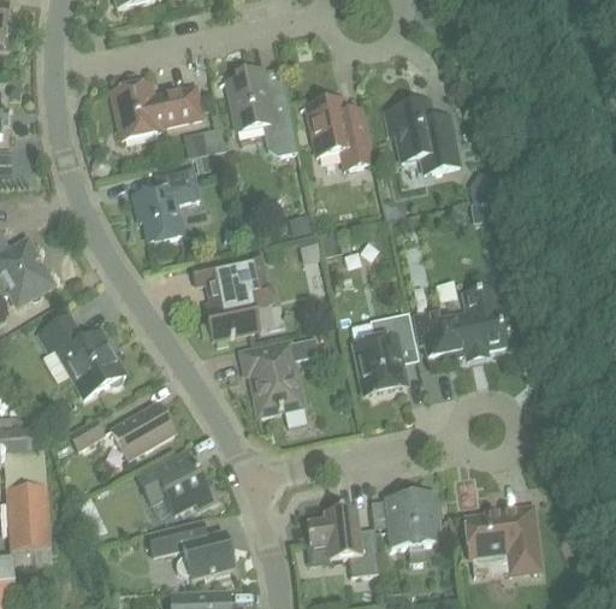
[(297,152),(283,84),(267,88),(264,69),(237,75),(238,80),(226,82),(236,131),(262,126),(268,149),(278,155),(297,152)]
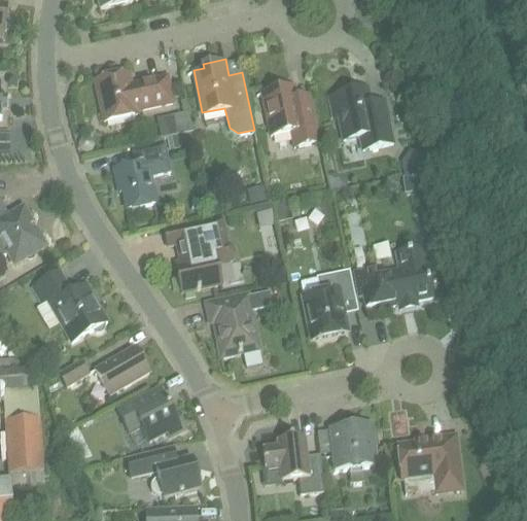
[(173,99),(167,74),(131,82),(129,71),(96,78),(104,118),(137,111),(136,107),(173,99)]
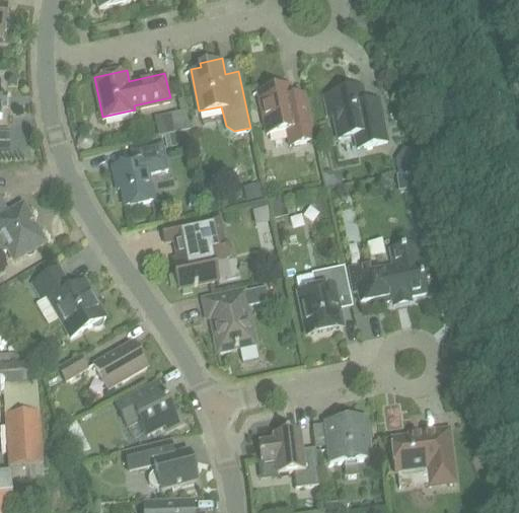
[(289,143),(294,141),(315,137),(305,89),(291,92),(289,83),(258,90),(267,131),(286,127),(289,143)]
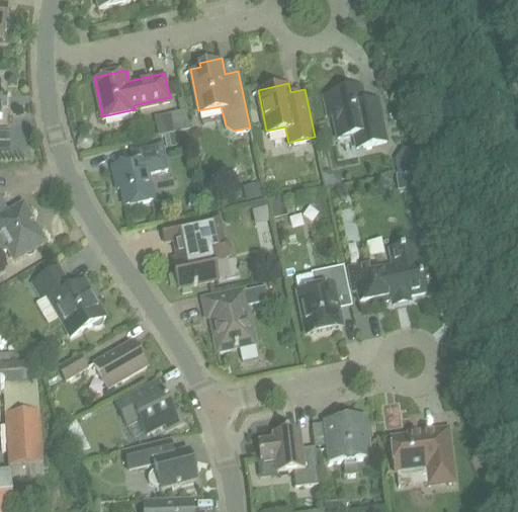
[(377,94),(363,97),(360,84),(347,87),(344,90),(324,94),(328,113),(332,112),(337,136),(353,133),(355,146),(386,139),(377,94)]
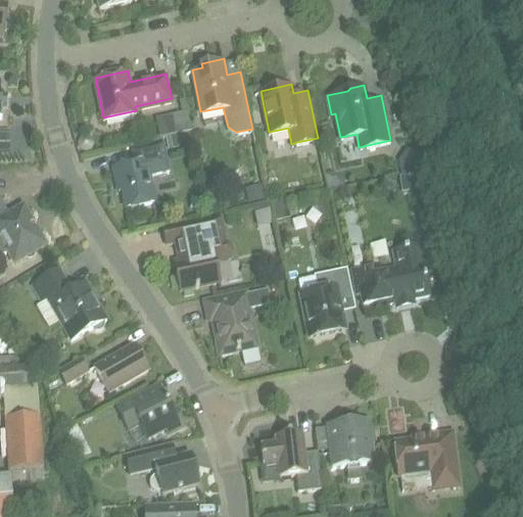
[(188,108),(173,111),(176,130),(191,127),(188,108)]
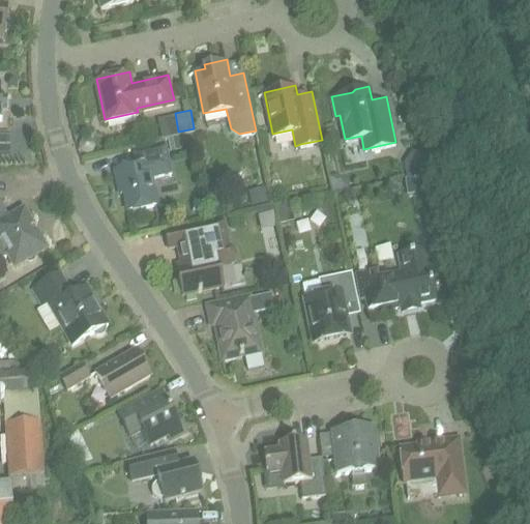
[(193,144),(190,132),(167,136),(169,148),(193,144)]
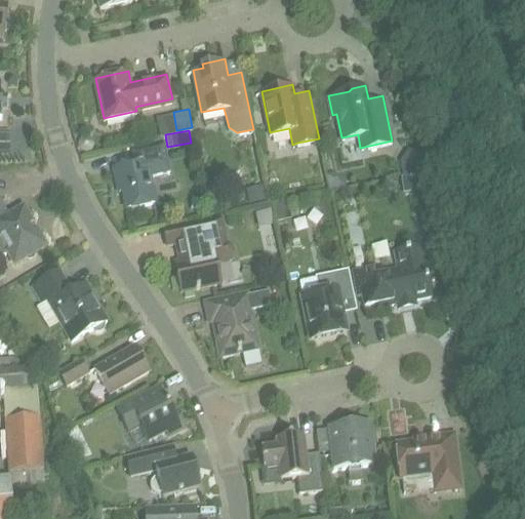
[(142,204),(143,202),(156,199),(150,172),(169,168),(163,141),(133,147),(135,161),(115,165),(117,180),(119,189),(123,188),(127,205),(133,204),(134,206),(142,204)]
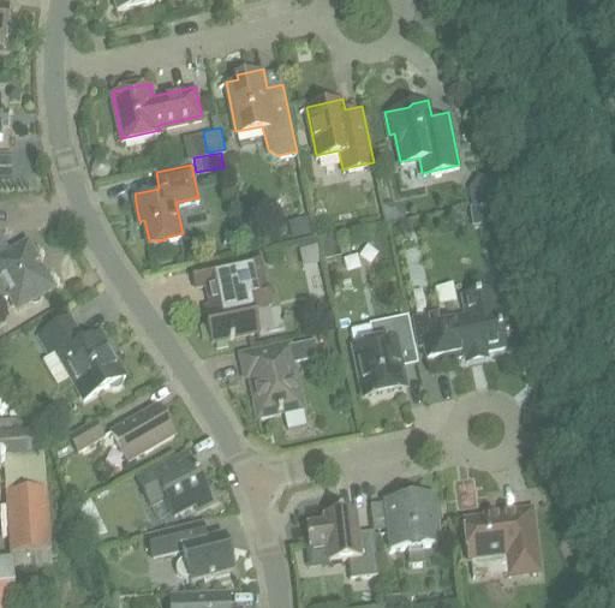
[(497,200),(471,204),(473,222),(501,218),(499,204),(497,200)]
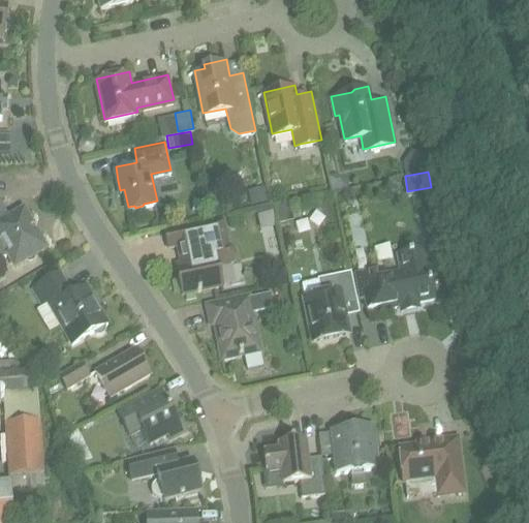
[(45,245),(24,207),(10,214),(1,197),(0,197),(0,252),(2,253),(6,254),(9,253),(14,263),(26,256),(29,258),(33,255),(35,250),(45,245)]
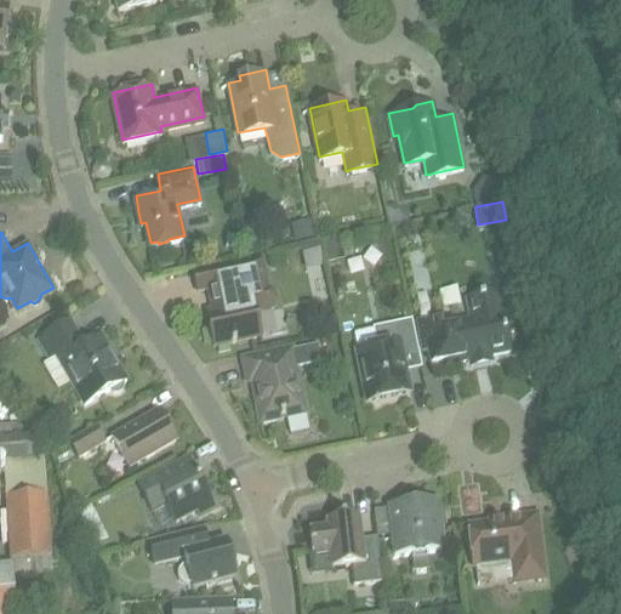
[(341,233),(324,237),(329,257),(345,255),(341,233)]
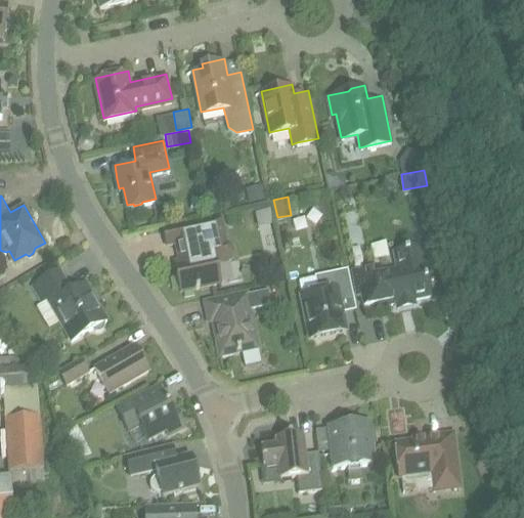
[(181,288),(220,279),(216,259),(230,256),(233,251),(232,243),(227,240),(222,214),(164,226),(167,242),(175,241),(179,257),(175,258),(181,288)]
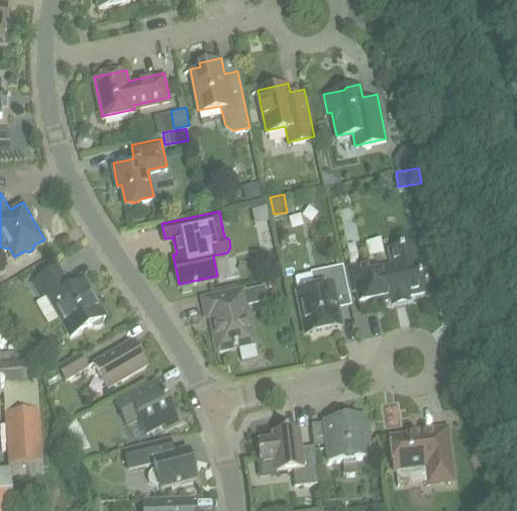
[(425,239),(416,241),(418,254),(428,252),(425,239)]
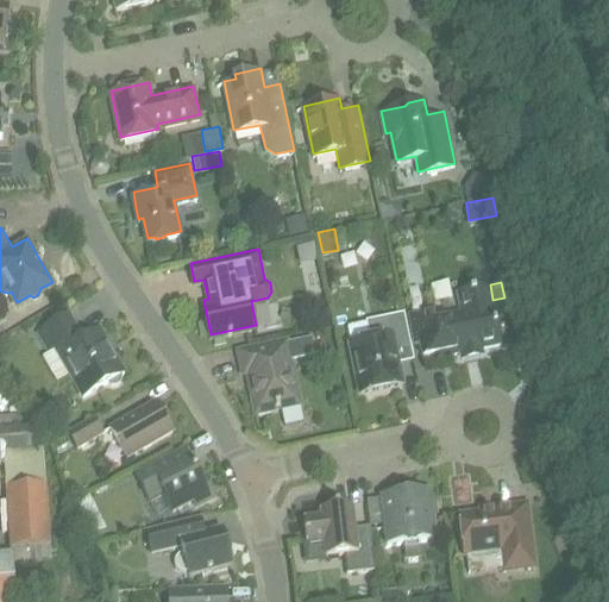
[(435,308),(426,311),(410,313),(415,339),(438,334),(441,352),(459,349),(460,356),(484,351),(483,344),(500,340),(491,302),(487,283),(458,289),(462,309),(437,314),(435,308)]
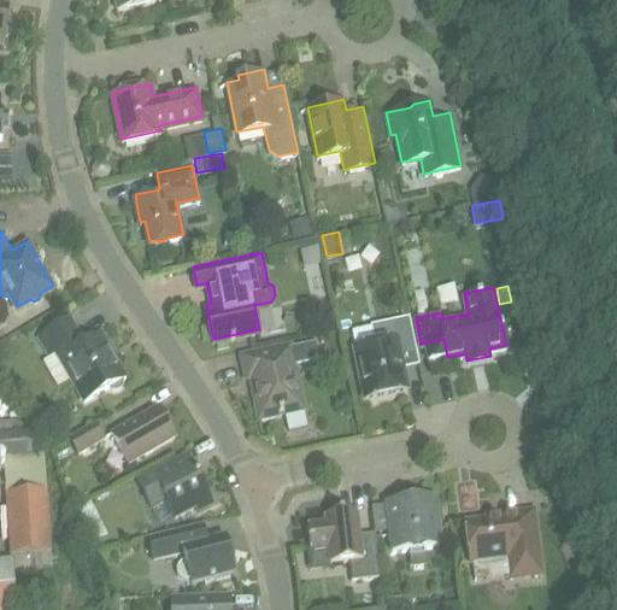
[(381,318),(385,338),(354,344),(365,394),(407,385),(400,350),(416,346),(410,312),(381,318)]
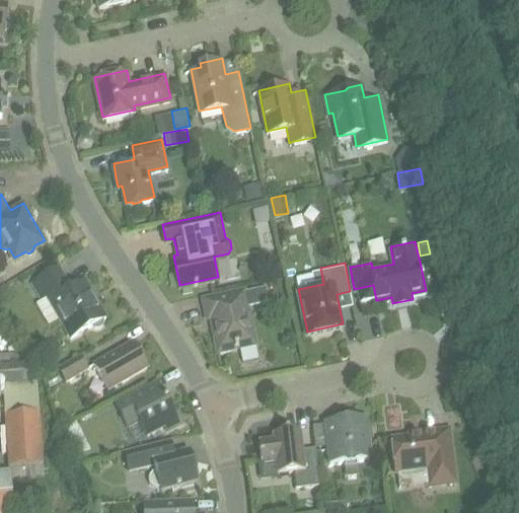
[(47,292),(71,335),(105,314),(85,277),(71,285),(59,264),(32,279),(41,295),(47,292)]
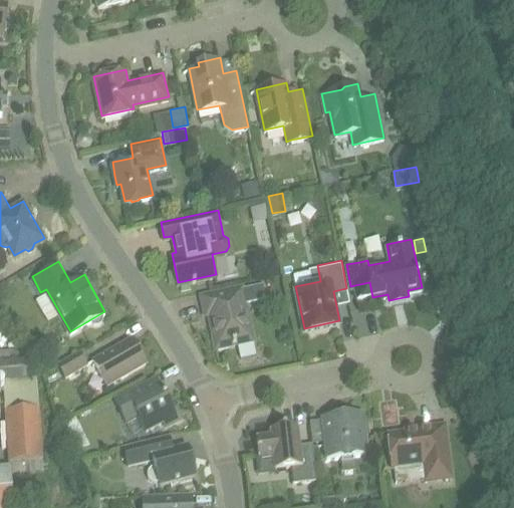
[(242,285),(202,293),(206,311),(209,311),(216,344),(253,337),(245,300),(266,295),(263,281),(242,285)]
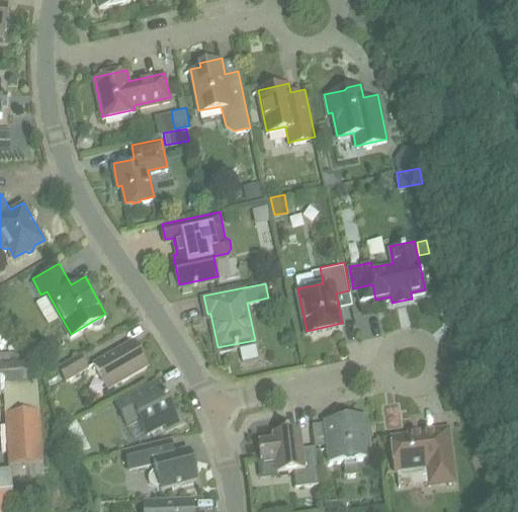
[(107,385),(147,363),(133,338),(94,360),(107,385)]
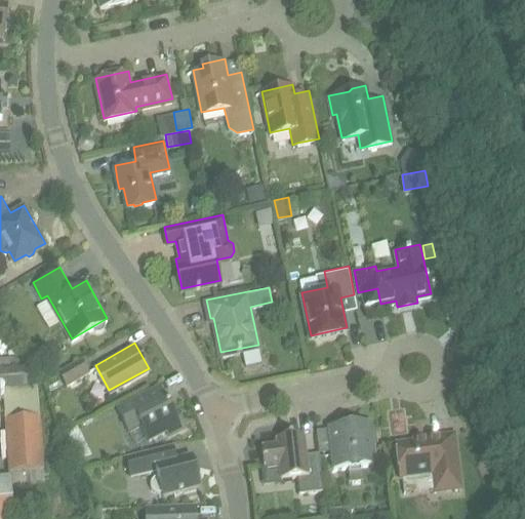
[(88,370),(81,357),(59,369),(67,382),(88,370)]
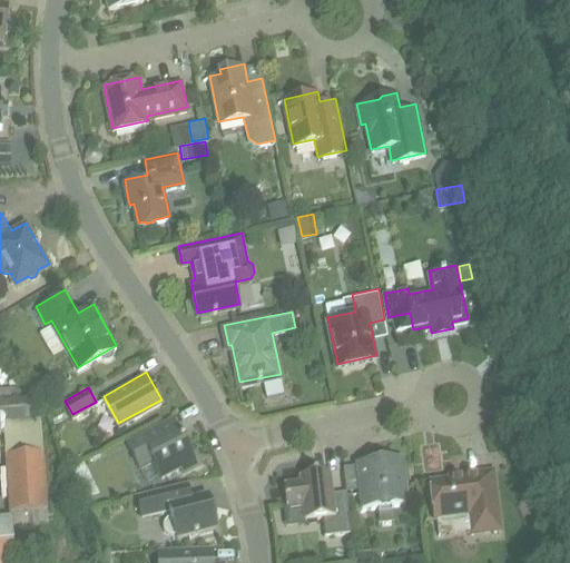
[(28,396),(0,397),(0,418),(6,418),(8,452),(43,450),(41,415),(30,417),(28,396)]
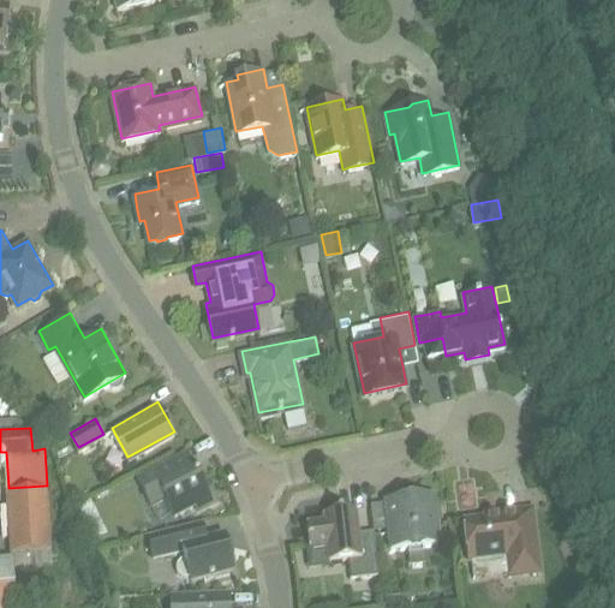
[(137,474),(151,501),(166,495),(174,512),(195,501),(197,507),(218,496),(207,476),(202,480),(186,449),(137,474)]
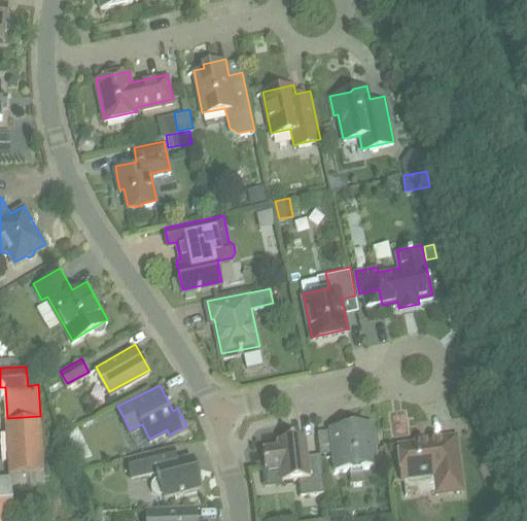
[(0,520),(13,520),(12,493),(45,490),(40,416),(7,418),(10,476),(0,477),(0,520)]
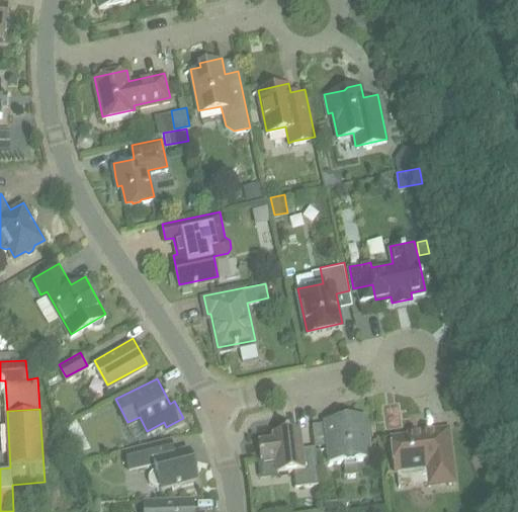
[(365,413),(323,418),(328,459),(370,455),(367,435),(371,434),(369,422),(366,422),(365,413)]
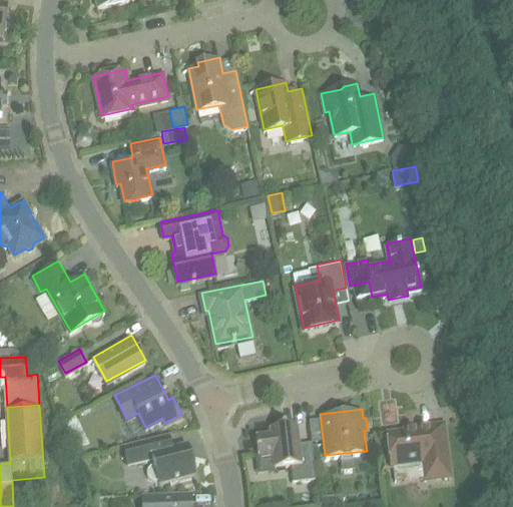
[(75,413),(63,419),(69,430),(80,424),(75,413)]
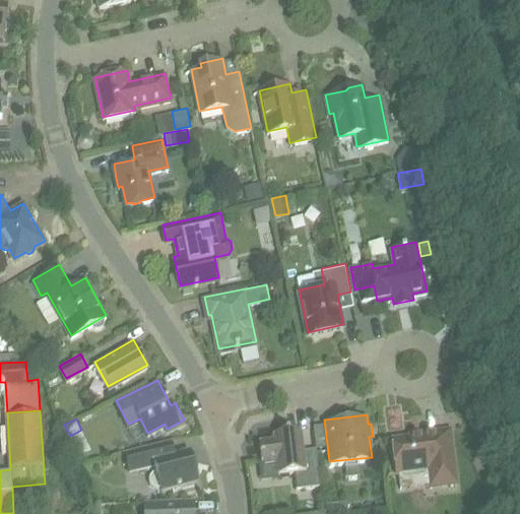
[(455,479),(449,427),(410,432),(411,436),(393,438),(394,445),(392,447),(393,455),(396,458),(397,468),(428,465),(429,472),(430,483),(455,479)]
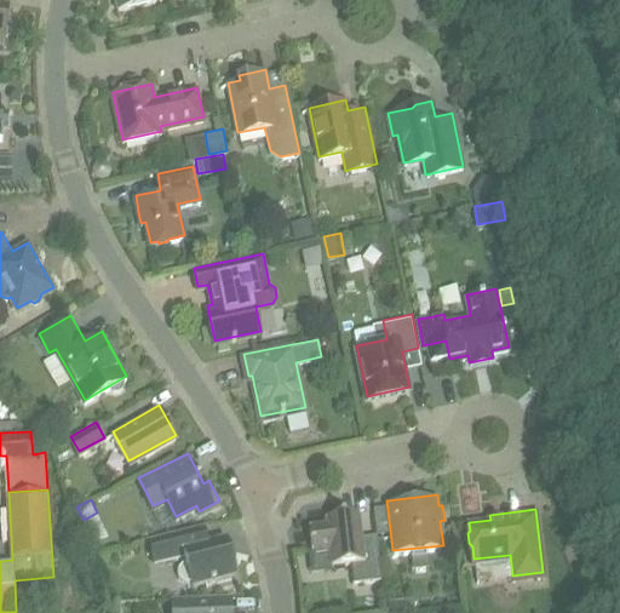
[(309,523),(311,548),(329,545),(332,562),(350,560),(352,579),(382,576),(377,531),(361,533),(359,510),(326,514),(327,521),(309,523)]
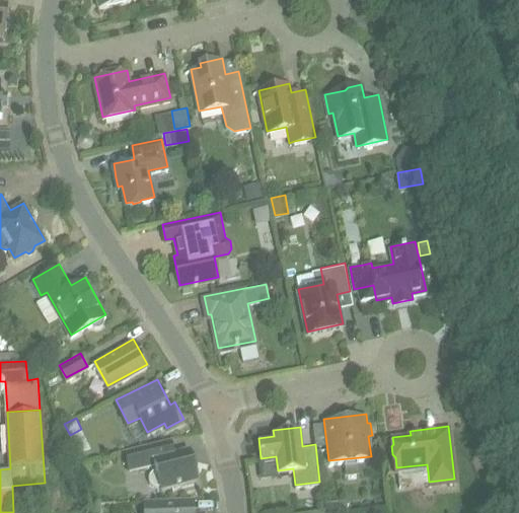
[(124,448),(128,464),(147,464),(154,462),(155,466),(152,468),(149,471),(148,477),(149,481),(152,484),(156,486),(160,486),(160,487),(198,478),(190,448),(174,451),(170,437),(124,448)]
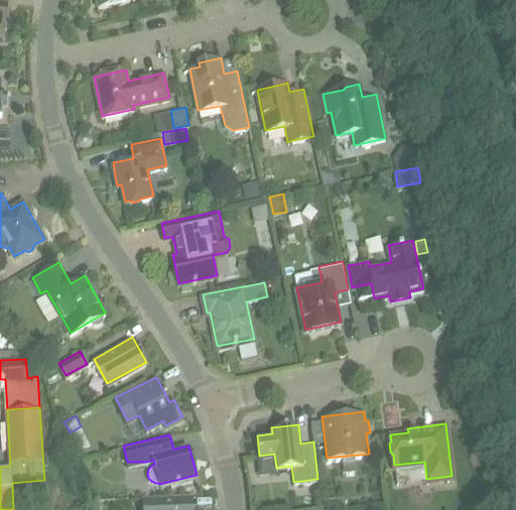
[(191,495),(143,496),(143,509),(202,509),(192,509),(191,495)]
